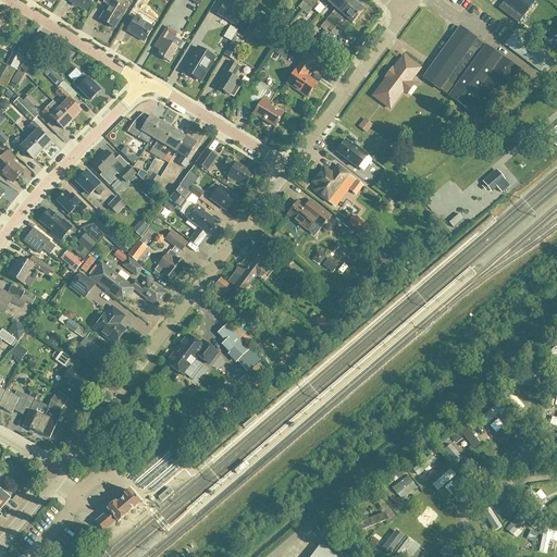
[(69,0),(87,11),(93,0),(69,0)]
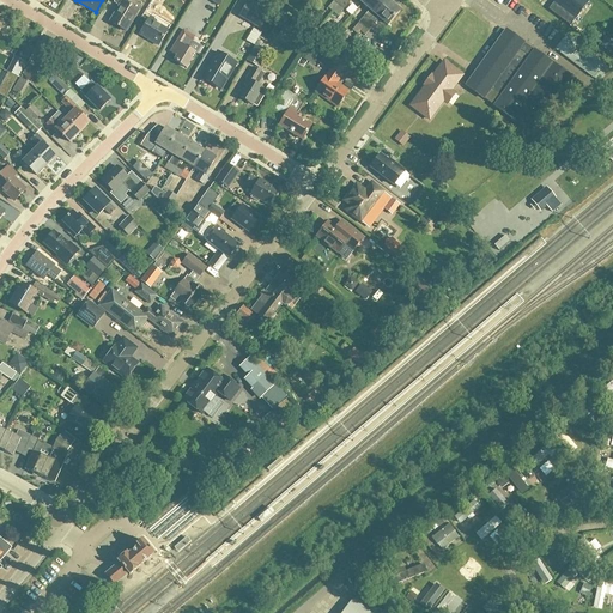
[(115,0),(115,2),(120,6),(110,22),(127,31),(139,11),(128,4),(129,0),(115,0)]
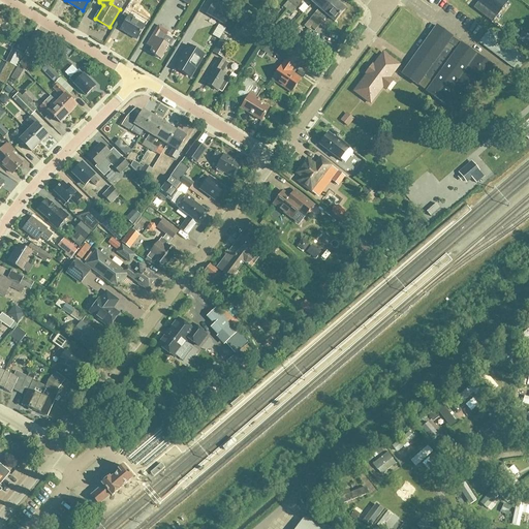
[(216,0),(215,0),(208,13),(225,24),(234,10),(216,0)]
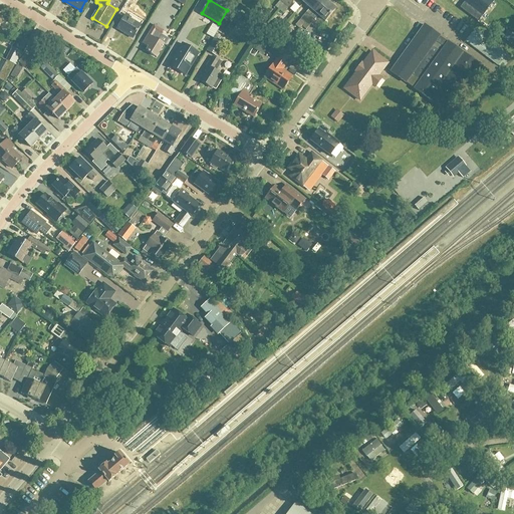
[(288,8),(294,2),(291,0),(288,0),(284,5),(288,8)]
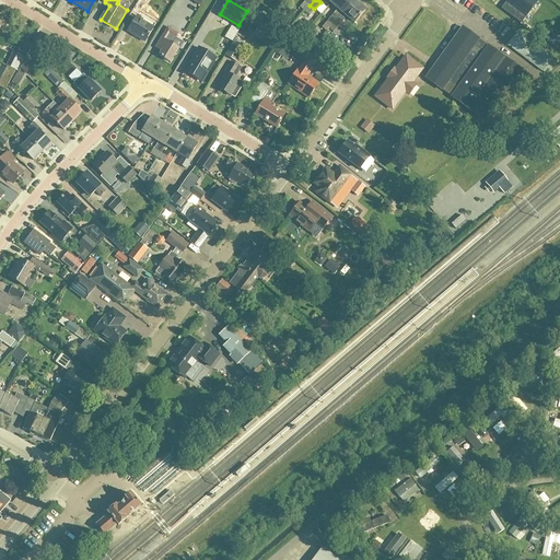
[(342,13),(343,13),(354,0),(353,0),(334,0),(331,3),(342,13)]
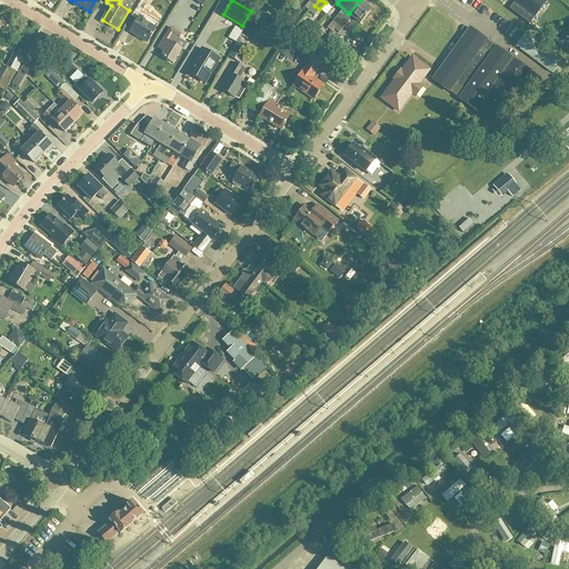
[(372,10),(360,0),(349,13),(348,13),(345,18),(338,26),(342,29),(353,17),(360,23),(372,10)]
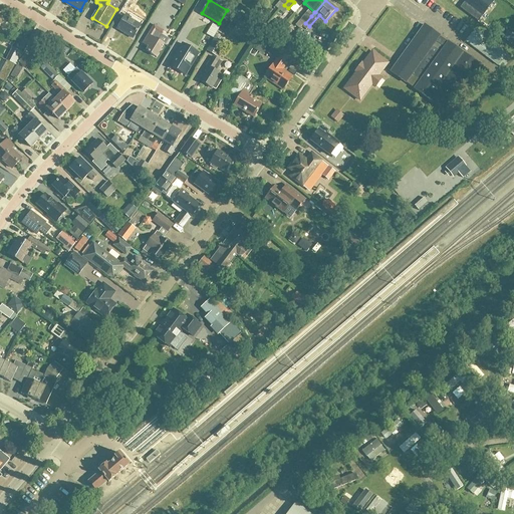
[(464,0),(466,1),(461,7),(479,21),(494,1),(492,0),(464,0)]
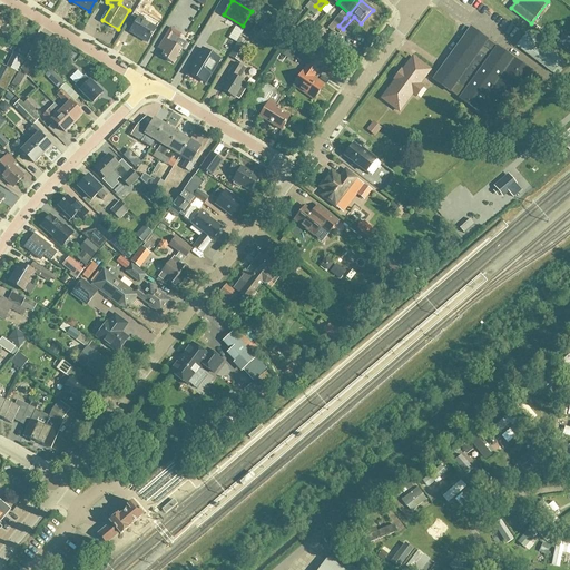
[(322,10),(331,16),(335,8),(326,2),(322,10)]
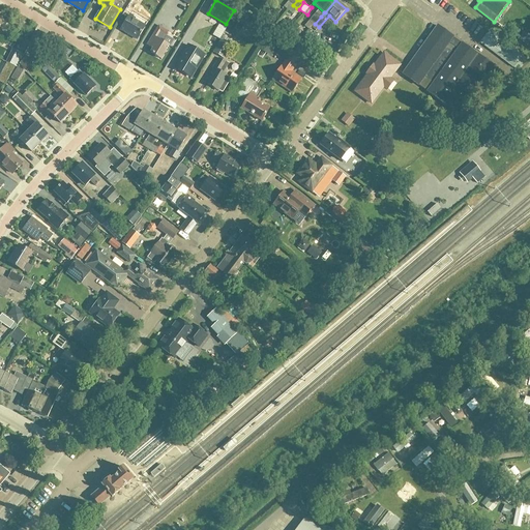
[(131,12),(121,30),(138,39),(148,22),(131,12)]
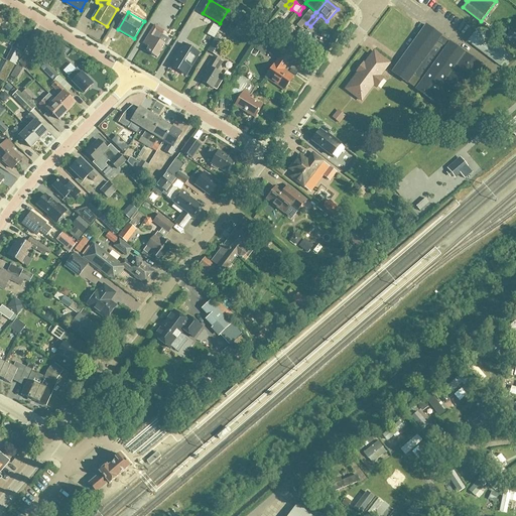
[(302,19),(306,23),(312,16),(308,13),(302,19)]
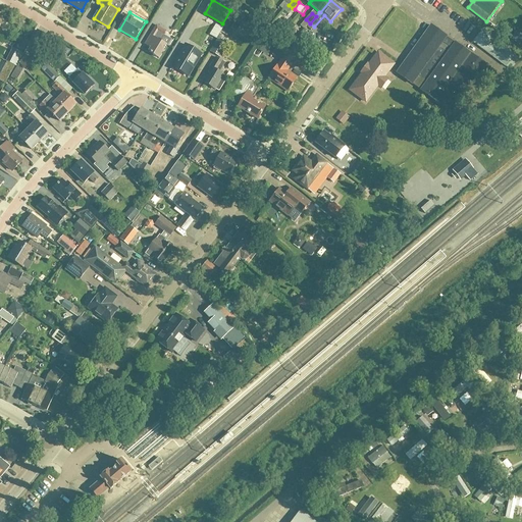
[(227,36),(230,31),(237,19),(231,16),(221,33),(227,36)]
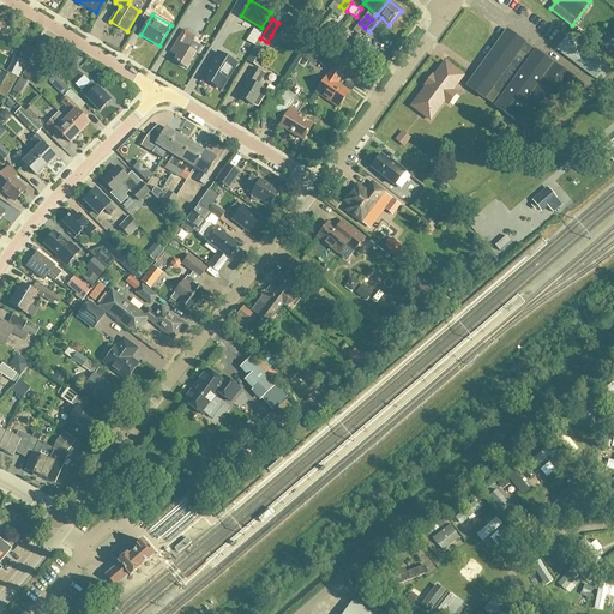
[(470,80),(467,85),(533,133),(572,77),(506,30),(479,68),(473,77),(470,80)]
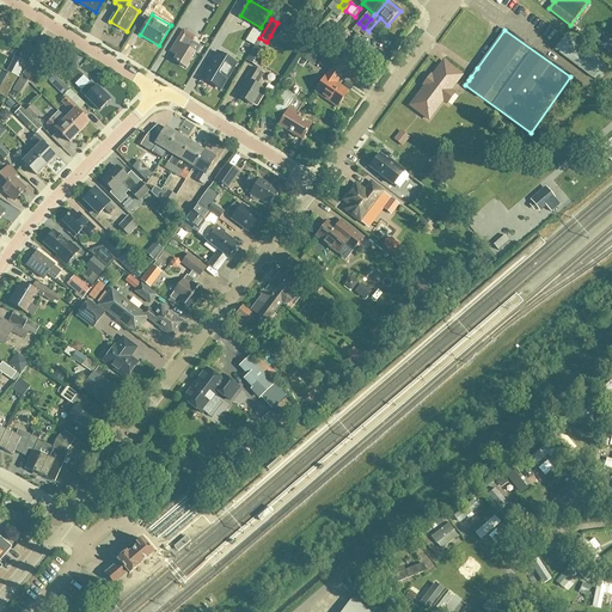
[(187,68),(191,59),(194,60),(196,56),(195,55),(195,54),(189,49),(193,43),(191,42),(195,37),(184,31),(171,53),(177,56),(175,61),(187,68)]
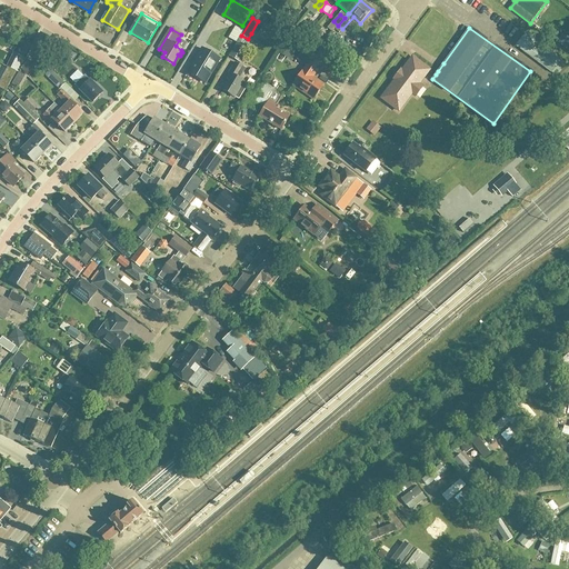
[(42,33),(32,49),(45,58),(55,41),(42,33)]
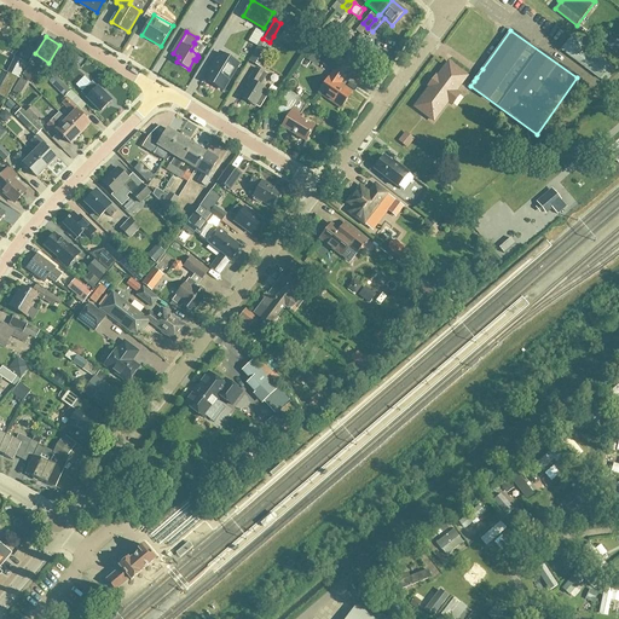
[(595,52),(573,36),(572,36),(562,51),(584,67),(601,79),(612,64),(595,52)]
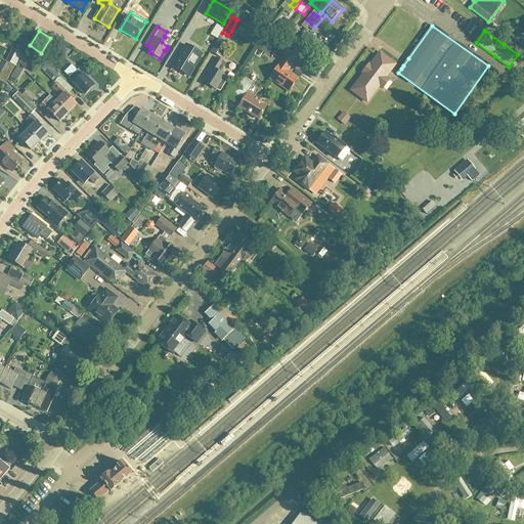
[(311,48),(315,41),(304,34),(299,40),(311,48)]
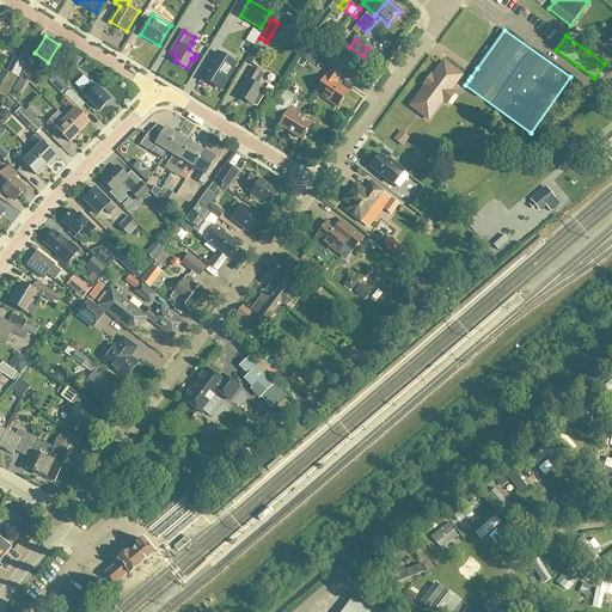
[(25,61),(32,50),(25,46),(18,56),(25,61)]
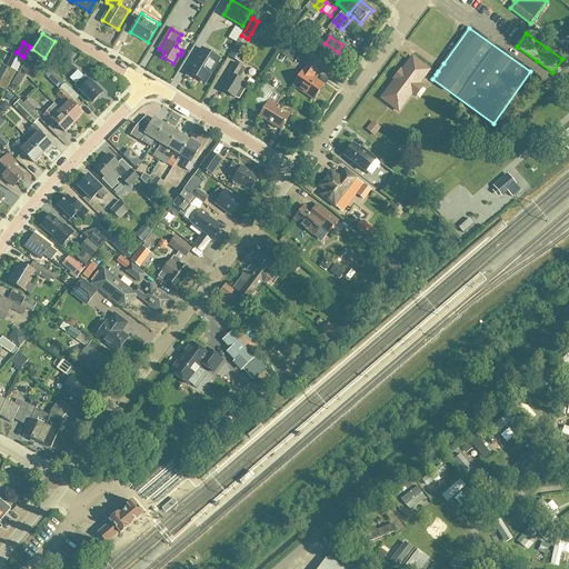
[(237,42),(229,57),(241,63),(249,50),(237,42)]
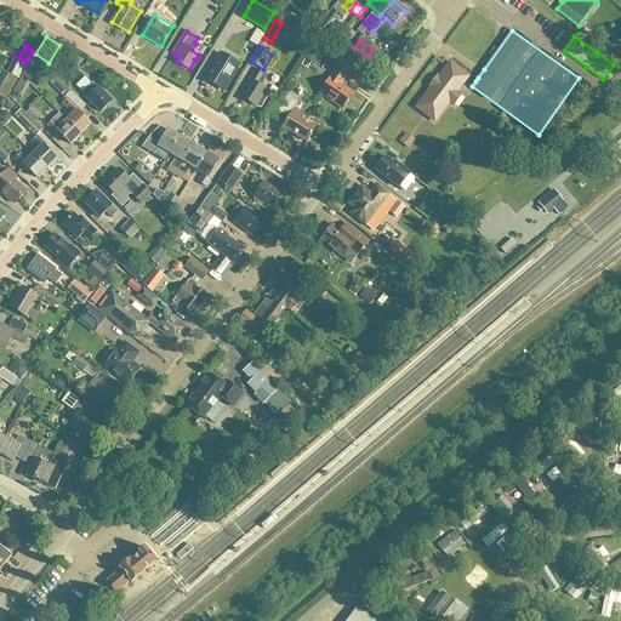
[(335,72),(331,78),(320,93),(342,108),(353,92),(339,83),(352,66),(334,52),(325,64),(335,72)]
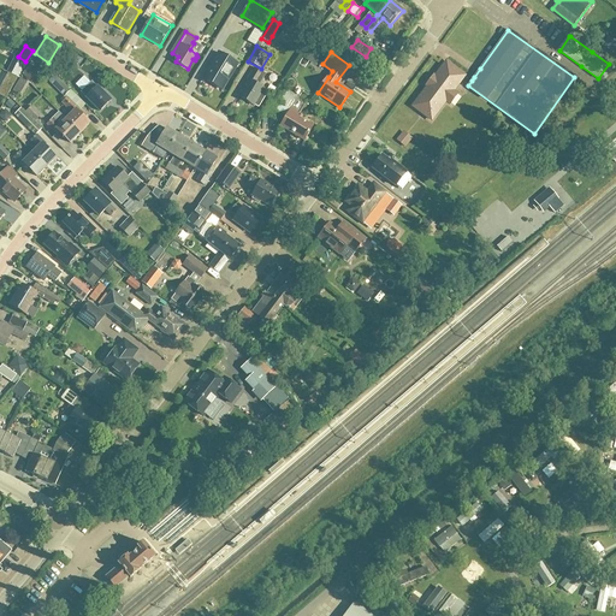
[(219,53),(203,78),(221,90),(237,64),(219,53)]
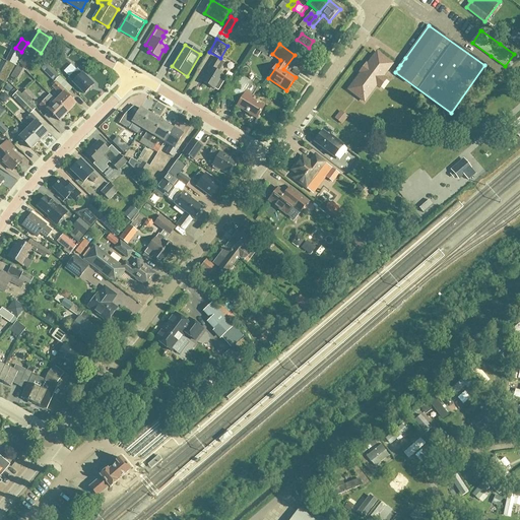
[(365,102),(377,85),(379,85),(384,79),(383,77),(392,64),(377,53),(348,90),(365,102)]
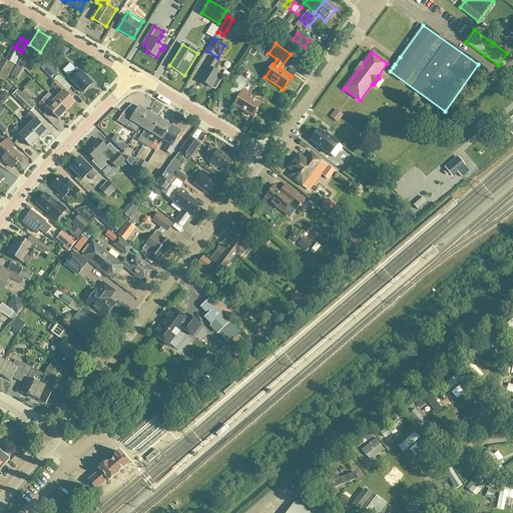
[(212,56),(205,68),(207,69),(200,81),(209,87),(210,87),(213,89),(221,76),(218,74),(218,73),(215,71),(221,62),(212,56)]
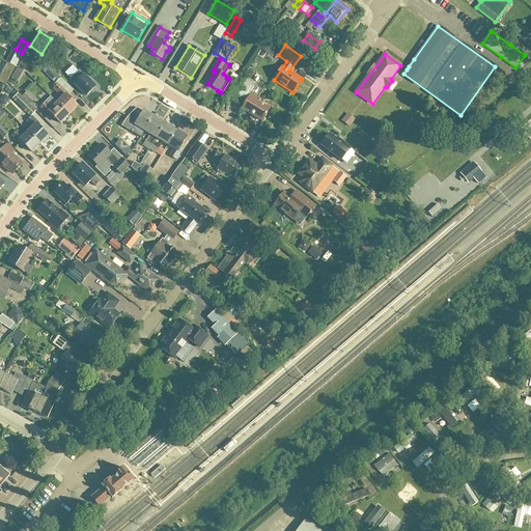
[(40,63),(38,65),(56,83),(57,82),(60,78),(43,61),(40,63)]
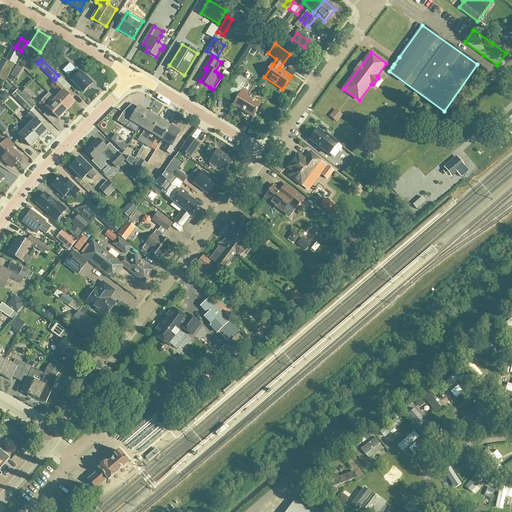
[(83,93),(92,84),(81,72),(81,73),(77,68),(67,77),(83,93)]
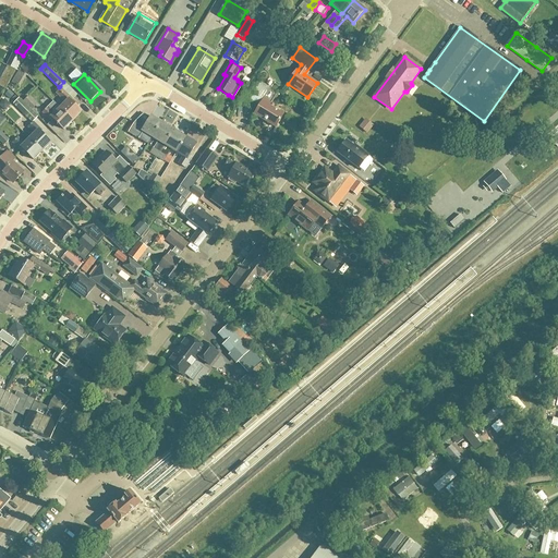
[(256,81),(250,93),(262,99),(268,88),(256,81)]
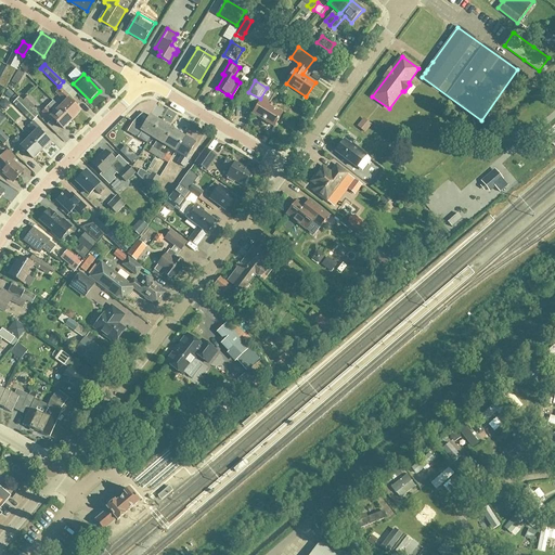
[(65,103),(60,108),(73,120),(81,113),(76,107),(78,105),(73,99),(64,91),(62,88),(55,93),(59,97),(65,103)]
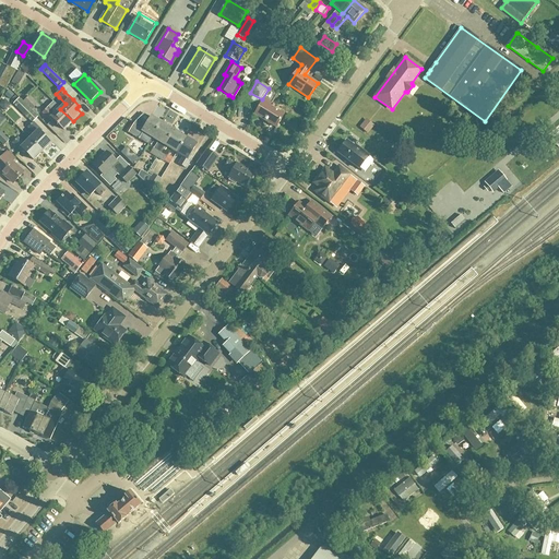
[(23,102),(32,110),(37,106),(28,96),(23,102)]
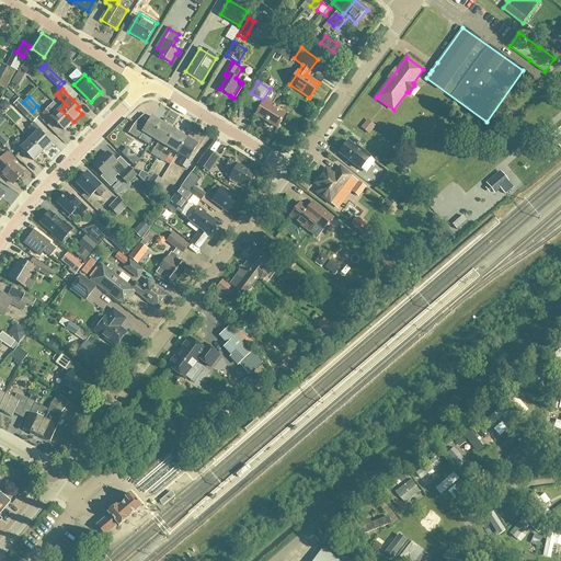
[(30,110),(19,99),(13,105),(24,115),(30,110)]
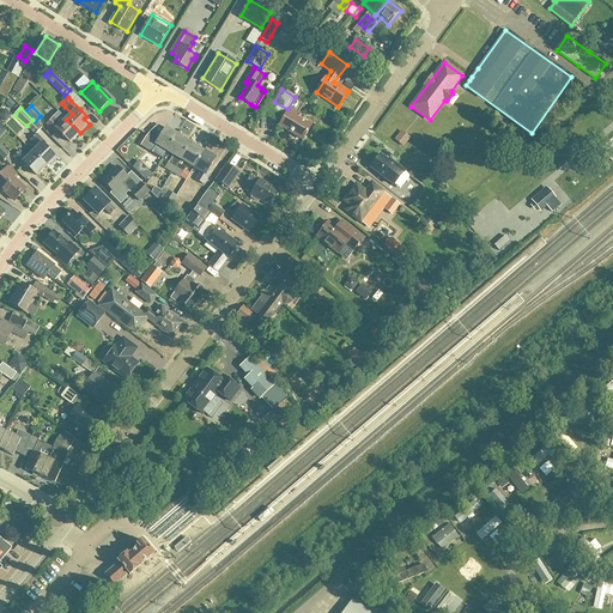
[(303,140),(311,127),(296,117),(298,113),(290,108),(280,126),(303,140)]
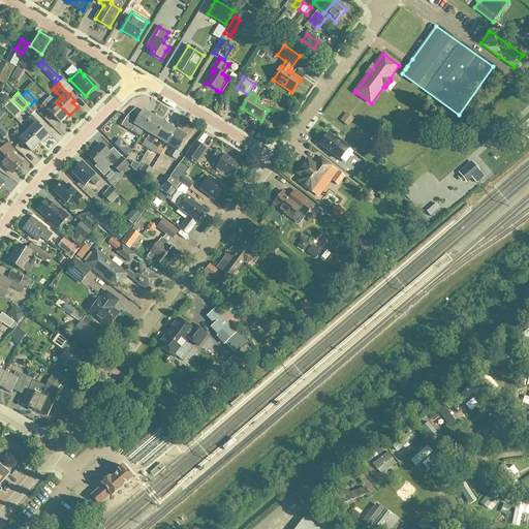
[(9,94),(3,97),(5,102),(11,100),(9,94)]
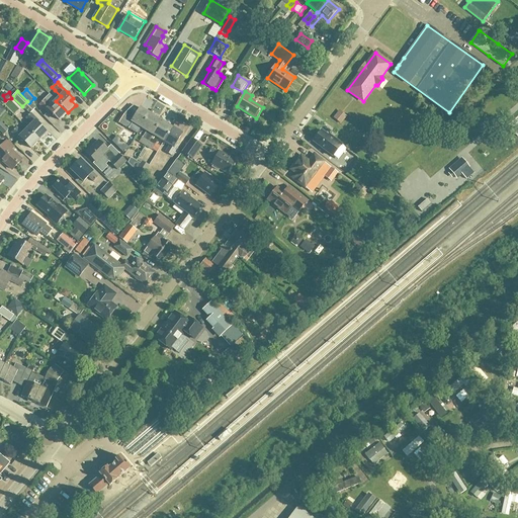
[(59,121),(68,112),(56,101),(50,106),(45,100),(39,105),(48,113),(50,111),(59,121)]
